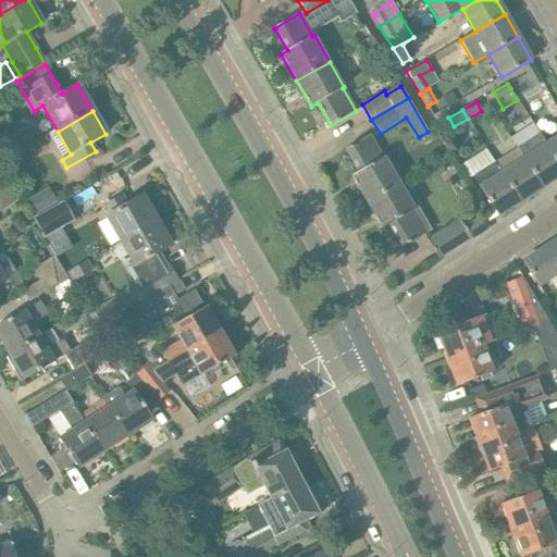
[(556,177),(556,160),(547,145),(540,134),(518,148),(525,160),(543,187),(556,177)]
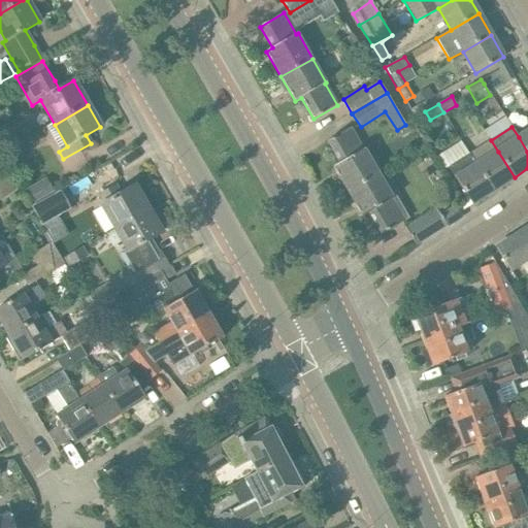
[(333,167),(348,193),(380,174),(365,150),(363,150),(351,128),(327,141),(339,163),(333,167)]
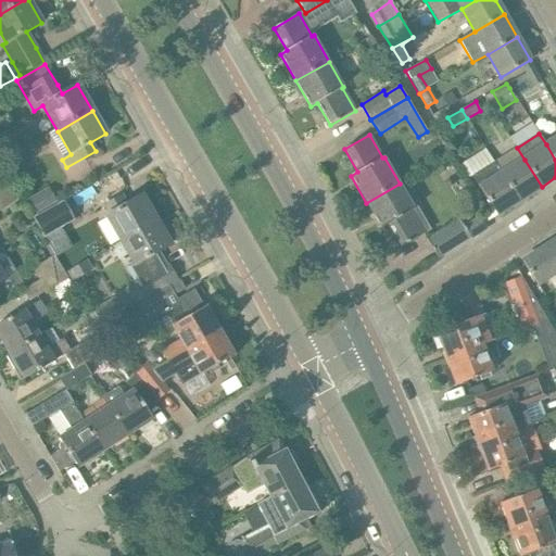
[(555,137),(546,144),(555,160),(555,137)]
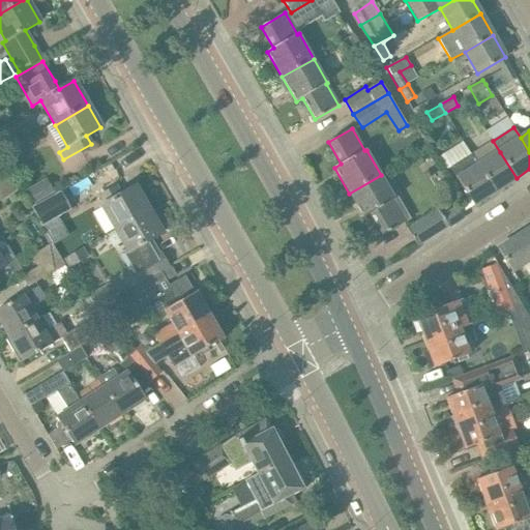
[(0,142),(0,146),(4,154),(22,144),(17,134),(0,142)]
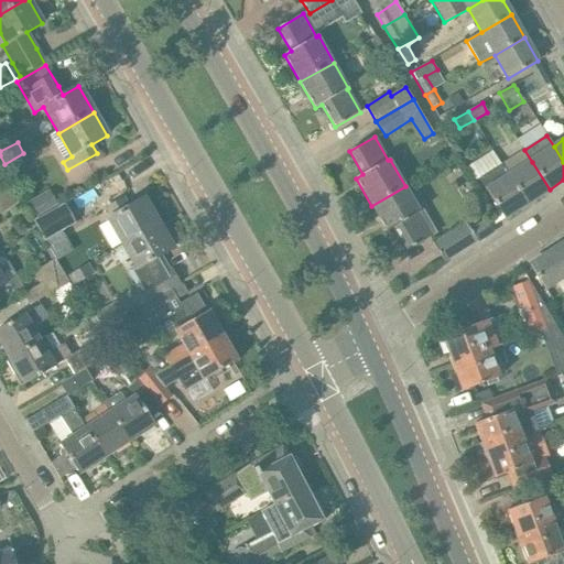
[(23,153),(4,164),(9,171),(28,161),(23,153)]
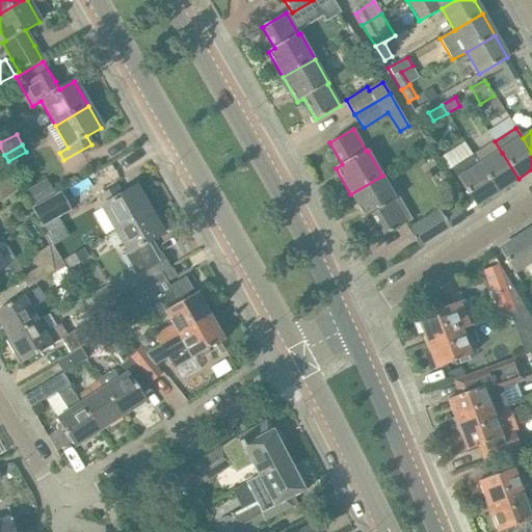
[(481,167),(497,192),(519,179),(502,153),(481,167)]
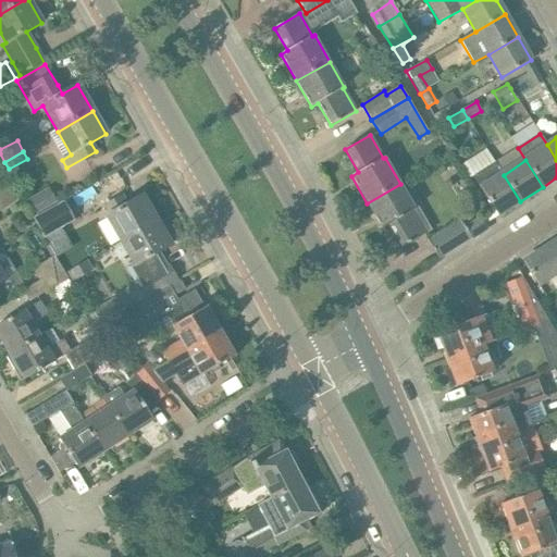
[(520,201),(504,175),(503,175),(495,162),(473,176),(498,215),(520,201)]
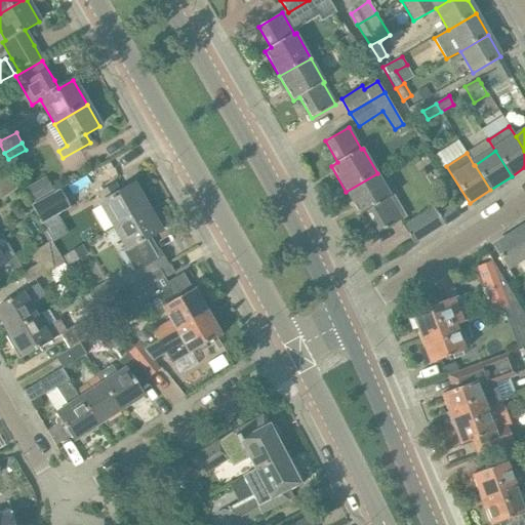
[(0,167),(0,183),(12,176),(6,165),(0,167)]
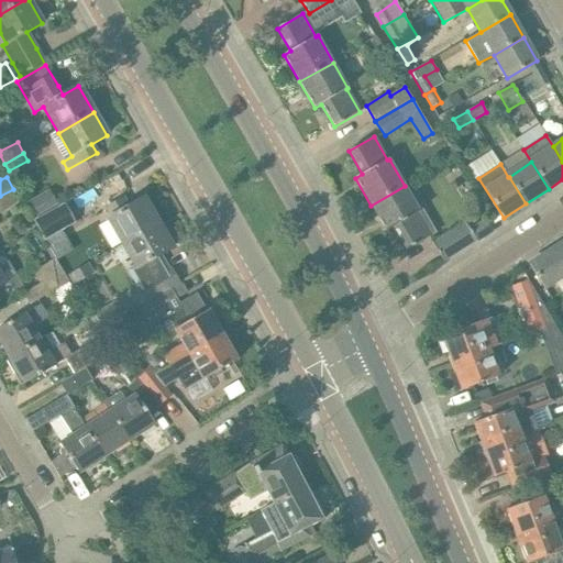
[(435,232),(423,210),(420,212),(405,186),(371,206),(386,231),(393,227),(406,250),(435,232)]
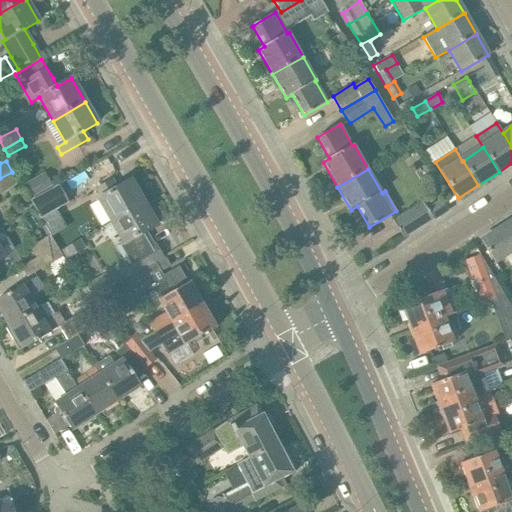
[(0,193),(18,182),(12,172),(0,178),(0,193)]
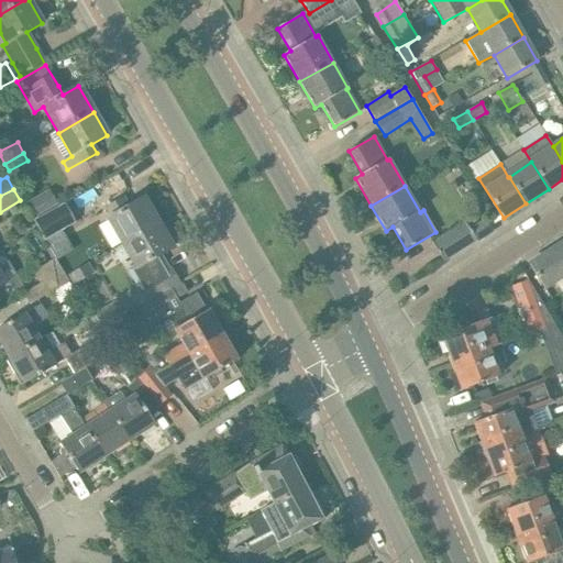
[(57,205),(48,190),(28,202),(36,217),(57,205)]
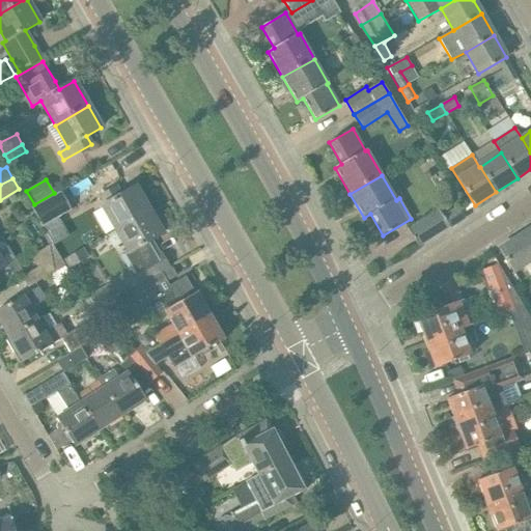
[(144,214),(149,211),(135,187),(120,195),(116,187),(101,196),(106,204),(102,206),(116,230),(144,214)]
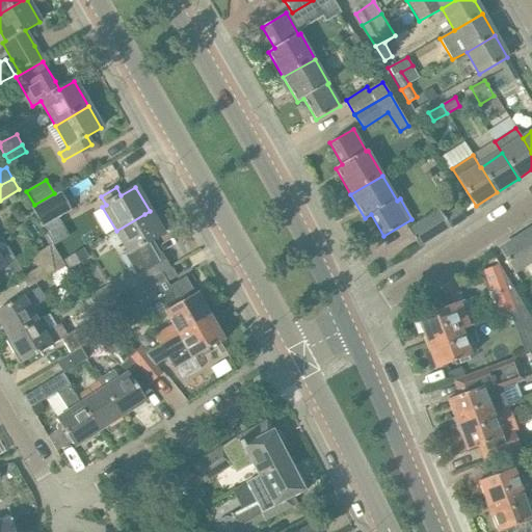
[(64,210),(57,196),(36,209),(45,222),(64,210)]
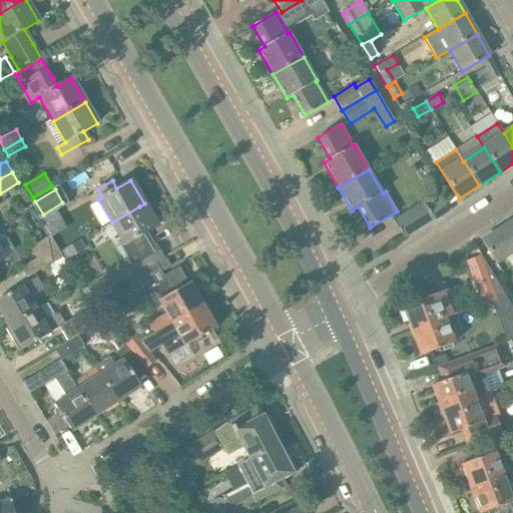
[(449,211),(442,200),(422,214),(417,206),(393,222),(405,239),(449,211)]
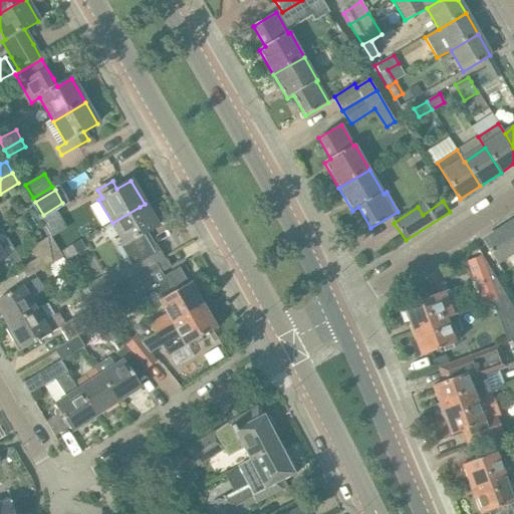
[(147,233),(158,226),(145,204),(140,207),(112,223),(123,243),(116,247),(125,263),(103,276),(111,290),(126,282),(140,274),(157,264),(165,260),(157,246),(155,247),(147,233)]
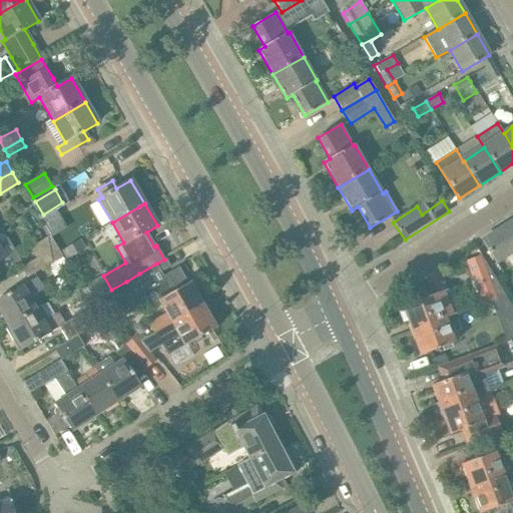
[(512,251),(512,228),(509,223),(482,241),(496,264),(512,251)]
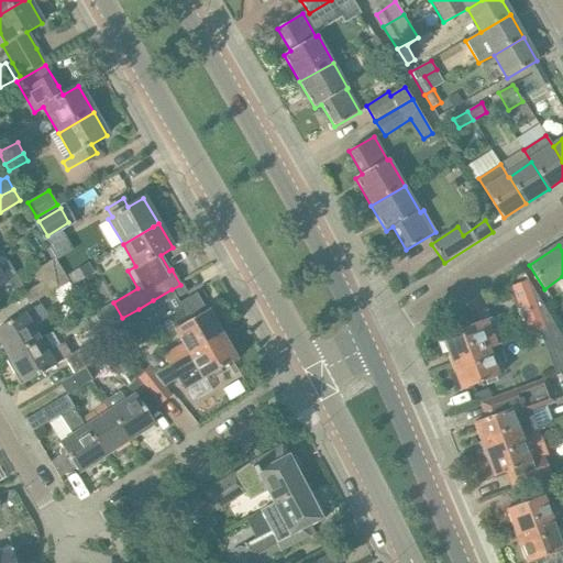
[(69,276),(88,264),(83,254),(64,266),(69,276)]
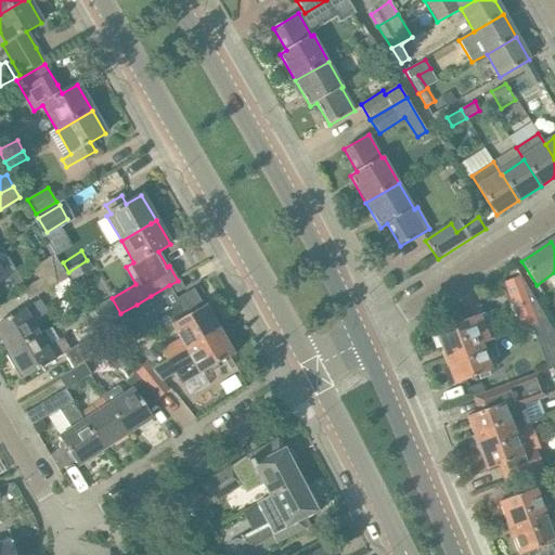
[(62,268),(54,256),(31,269),(39,281),(62,268)]
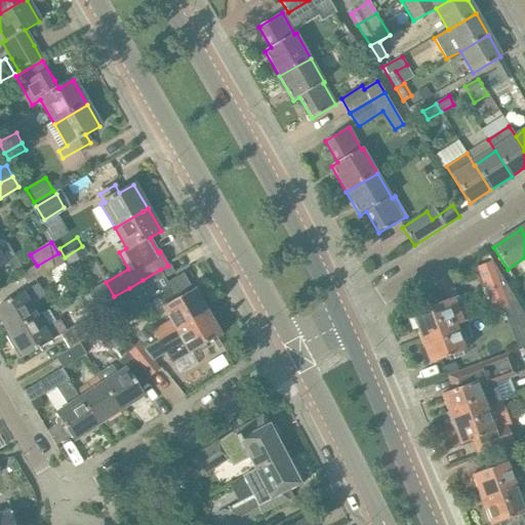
[(82,246),(65,257),(70,265),(87,254),(82,246)]
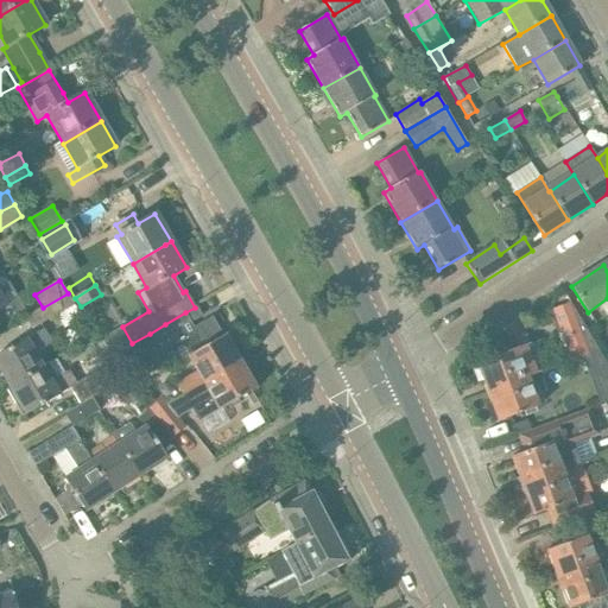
[(75,306),(68,293),(43,308),(25,318),(31,330),(75,306)]
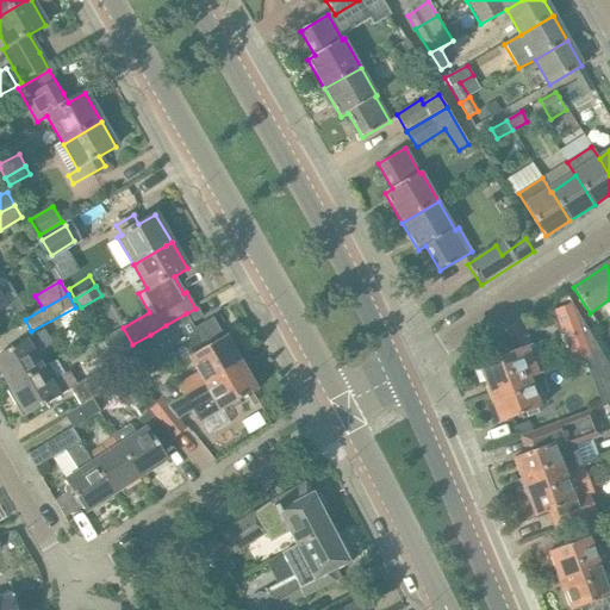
[(601,352),(567,297),(553,306),(560,327),(558,328),(561,334),(562,334),(573,362),(601,352)]
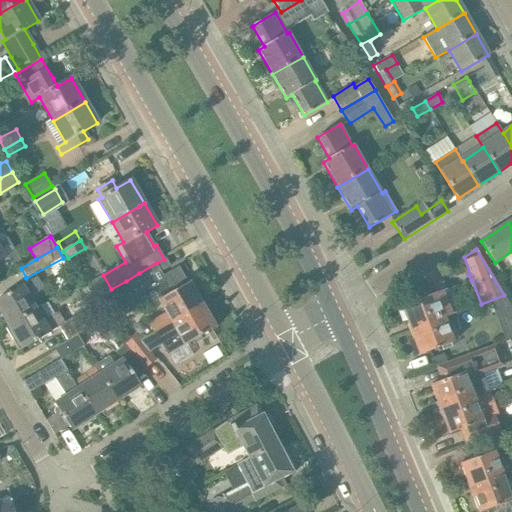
[(156,332),(203,305),(189,282),(188,283),(179,267),(163,276),(156,263),(139,273),(126,281),(137,300),(164,284),(169,293),(157,300),(164,313),(150,321),(156,332)]
